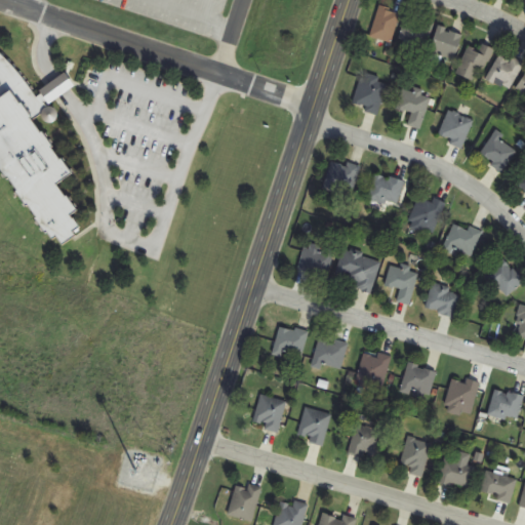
[(392,43),(401,11),(380,5),(371,37),(392,43)]
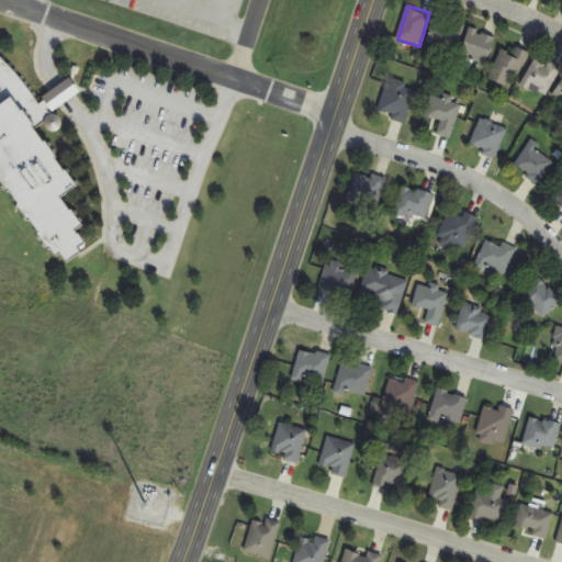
[(456,52),(465,23),(438,14),(428,43),(456,52)]
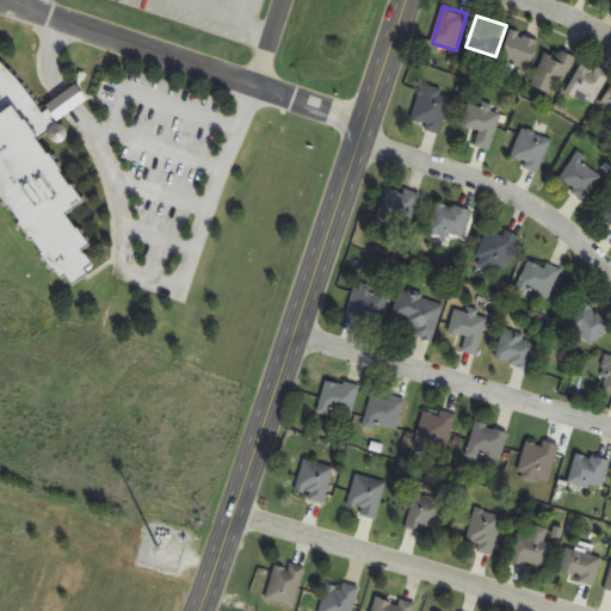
[(529,71),(541,42),(512,31),(501,60),(529,71)]
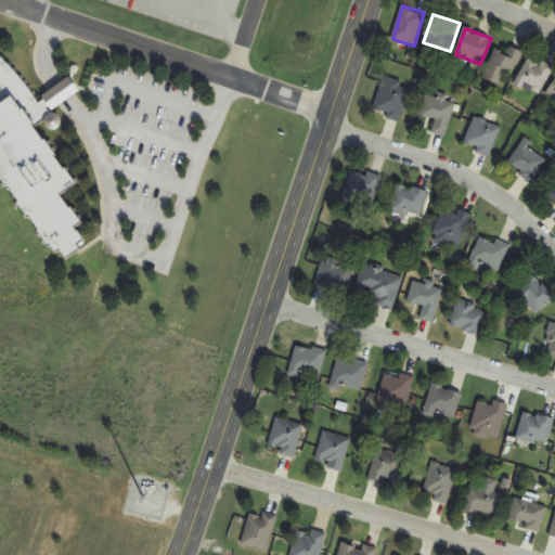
[(523,54),(501,42),(483,77),(504,88),(523,54)]
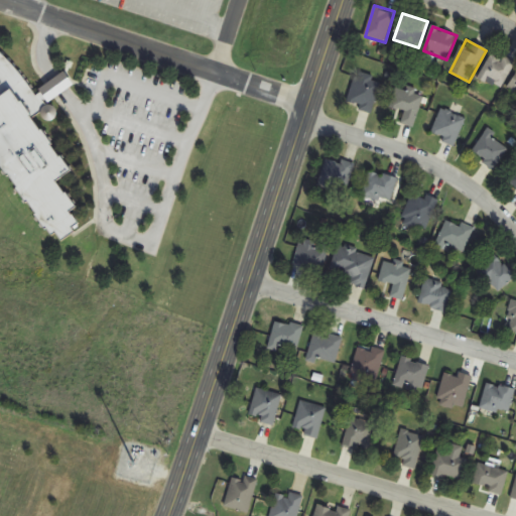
[(31,94),(0,40),(0,157),(52,245),(82,227),(72,210),(76,208),(59,179),(71,172),(36,116),(42,113),(47,121),(58,115),(49,101),(75,86),(67,73),(31,94)]
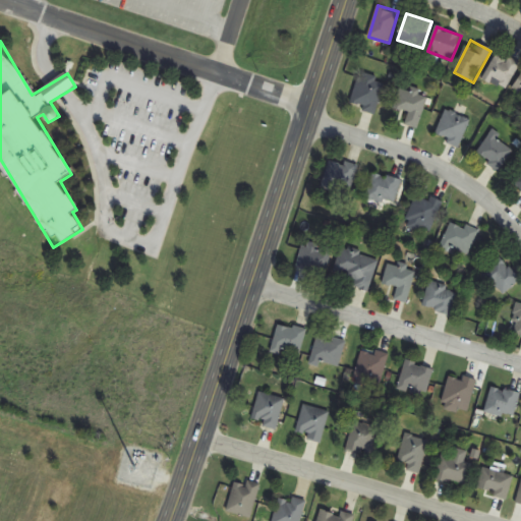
[(509,90),(519,62),(495,53),(484,80),(509,90)]
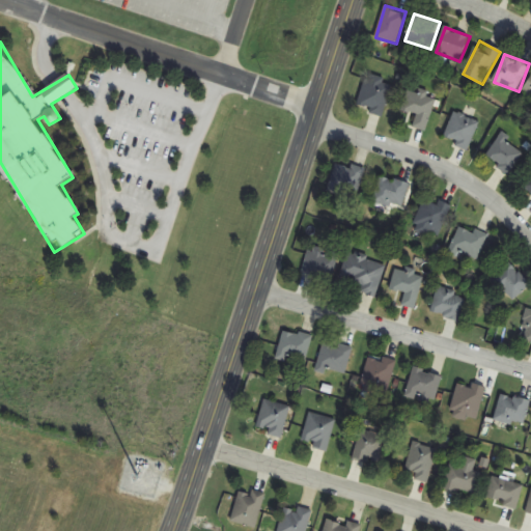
[(367,75),(358,109),(384,116),(393,82),(367,75)]
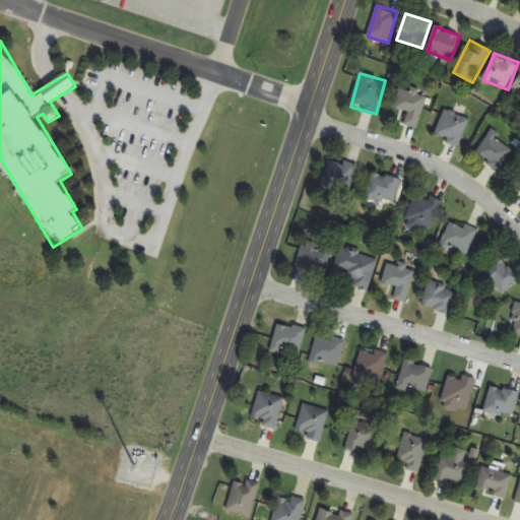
[(427,98),(417,95),(418,92),(400,87),(394,109),(408,113),(404,125),(418,129),(427,98)]
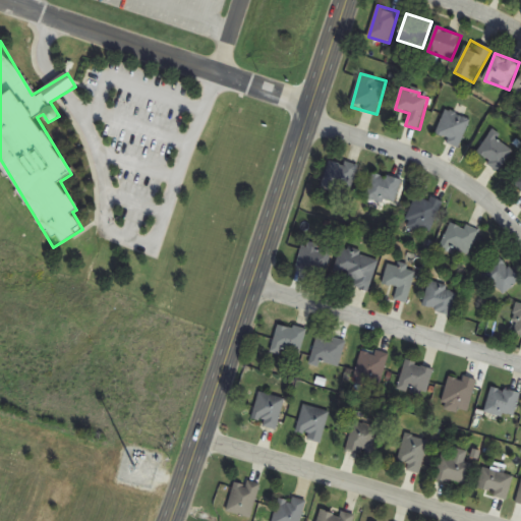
[(460,147),(470,120),(446,110),(436,136),(460,147)]
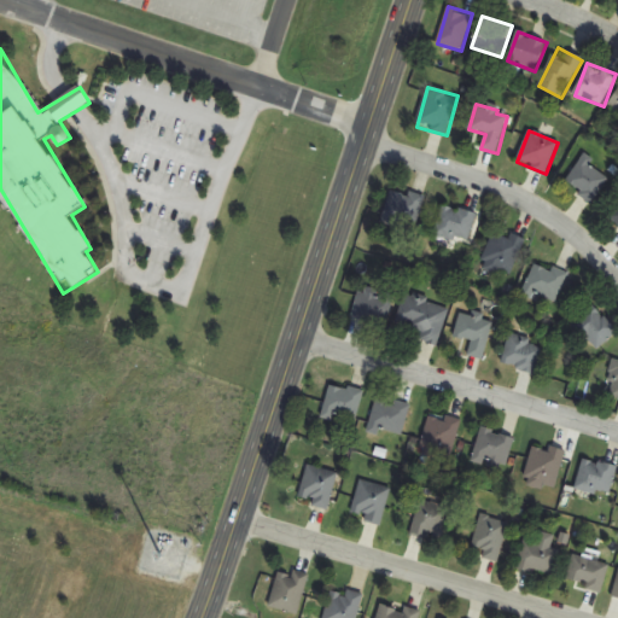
[(565,182),(593,202),(611,176),(583,157),(565,182)]
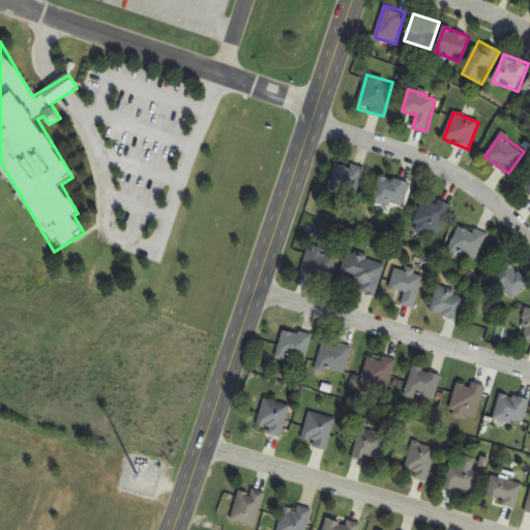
[(364,171),(336,162),(328,187),(356,197),(364,171)]
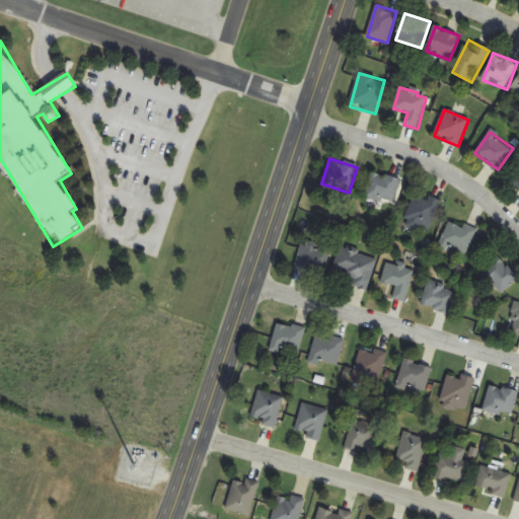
[(365,196),(392,205),(401,180),(373,171),(365,196)]
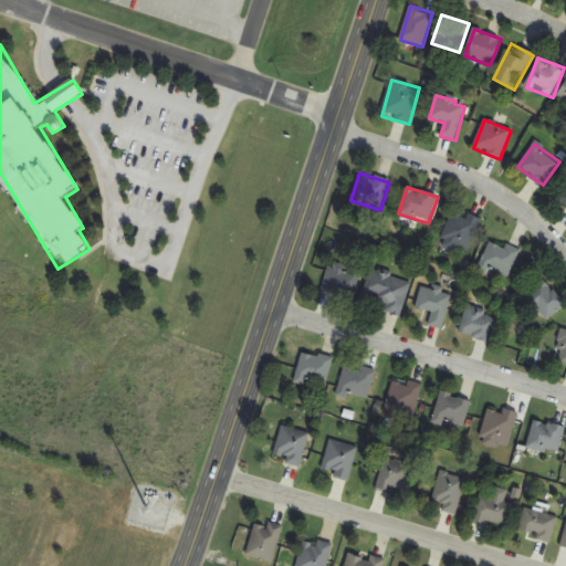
[(565,207),(565,187),(556,197),(565,207)]
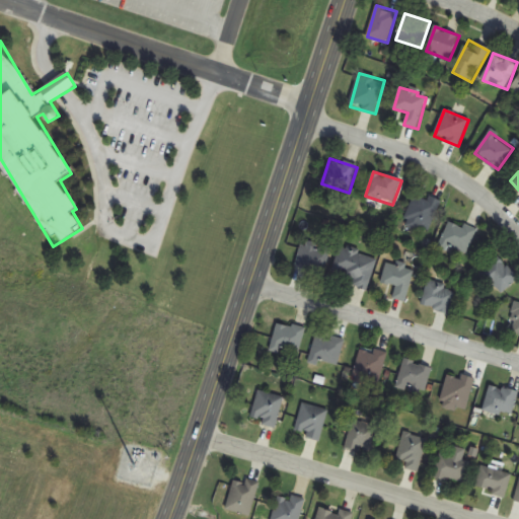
[(428,233),(441,203),(417,192),(403,222),(428,233)]
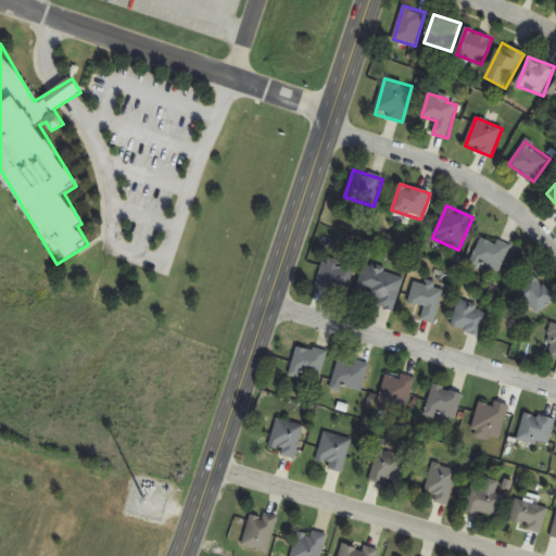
[(509,245),(480,237),(471,266),(501,275),(509,245)]
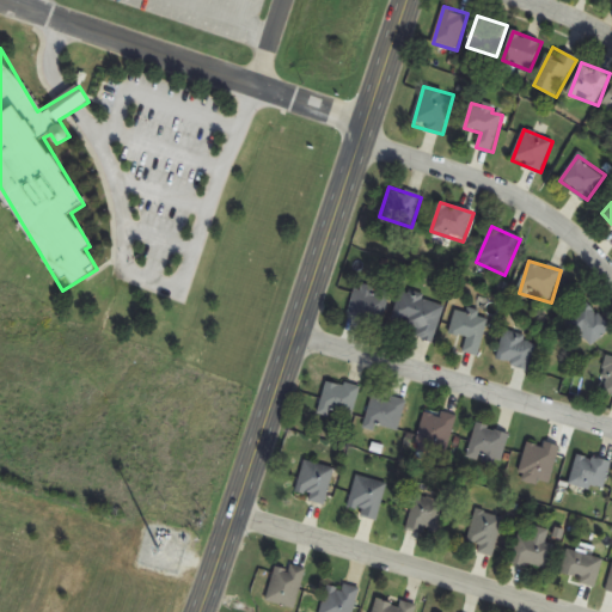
[(349,316),(381,324),(391,293),(359,283),(349,316)]
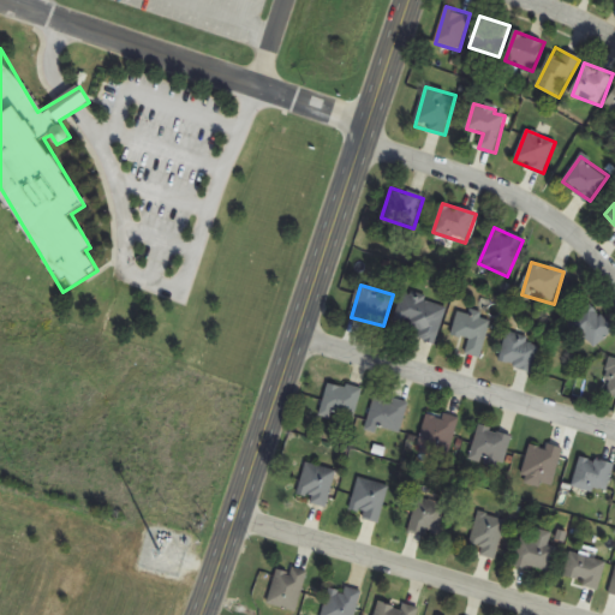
[(417,339),(437,344),(447,305),(402,294),(394,326),(419,332),(417,339)]
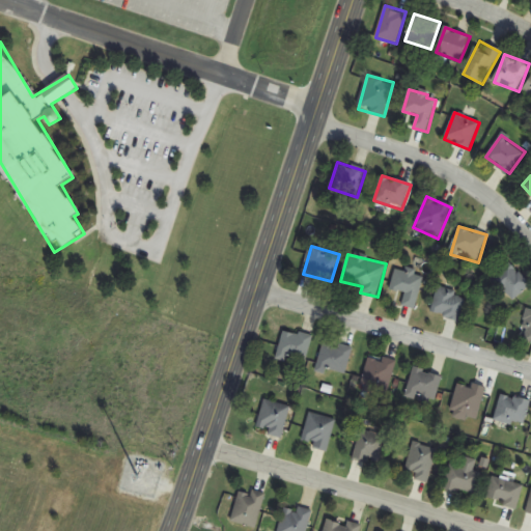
[(492,280),(513,302),(530,284),(530,283),(510,262),(492,280)]
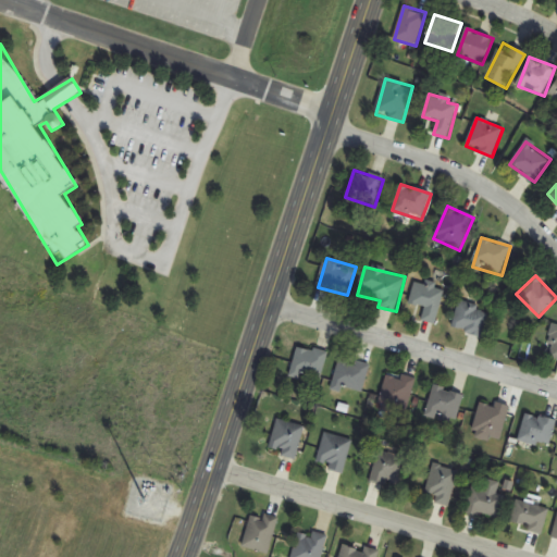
[(436,324),(445,289),(416,282),(410,304),(425,308),(422,321),(436,324)]
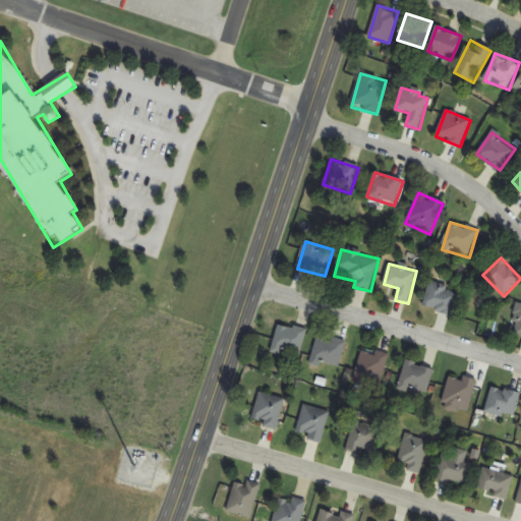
[(458,290),(430,282),(423,307),(451,315),(458,290)]
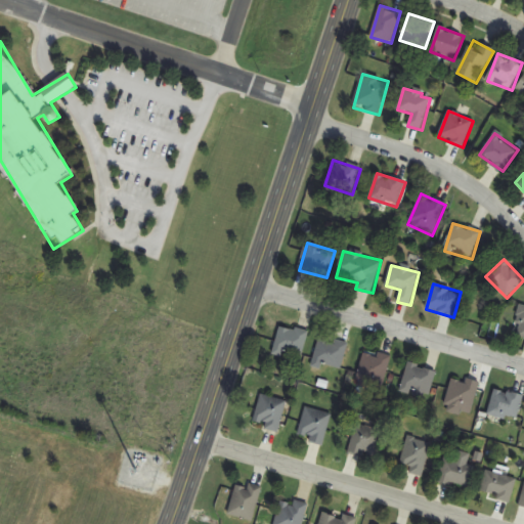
[(301,357),(309,335),(282,324),(272,353),(285,358),(287,351),(301,357)]
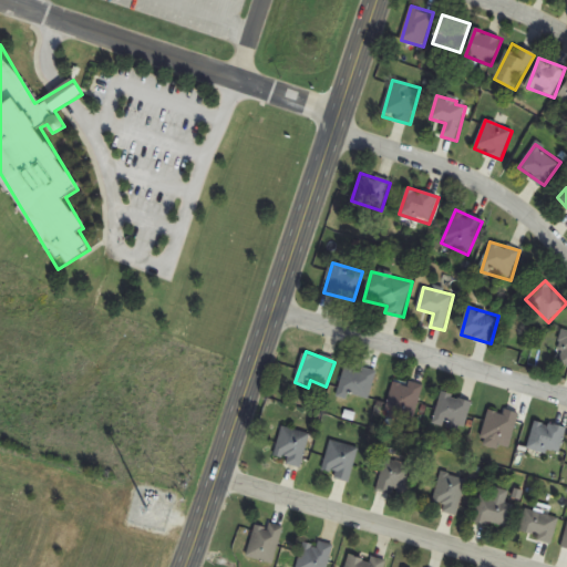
[(375,372),(346,366),(340,394),(370,400),(375,372)]
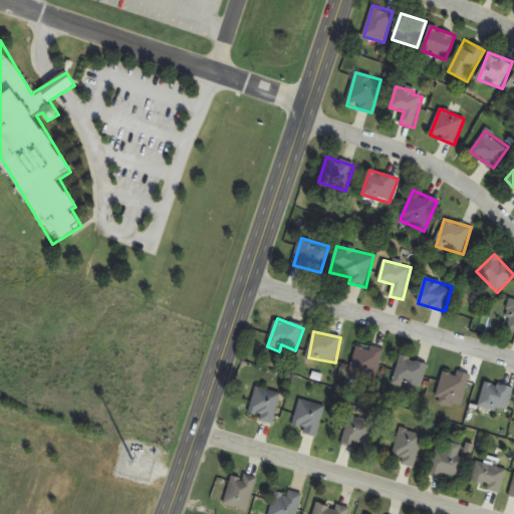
[(383,351),(358,343),(348,375),(373,383),(383,351)]
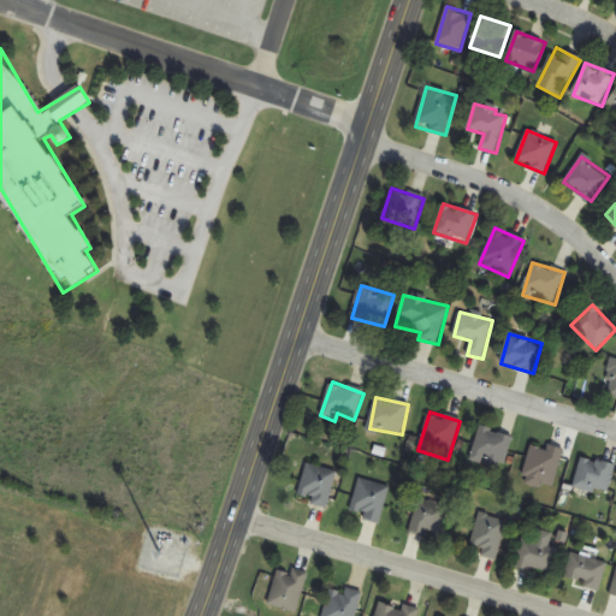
[(504,468),(513,436),(480,427),(472,461),(504,468)]
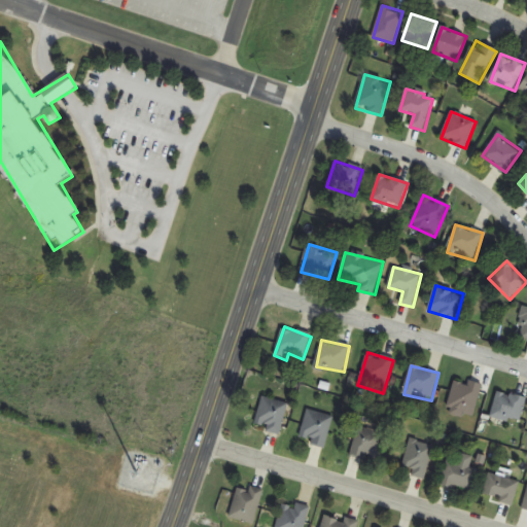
[(473,418),(482,384),(456,379),(448,412),(473,418)]
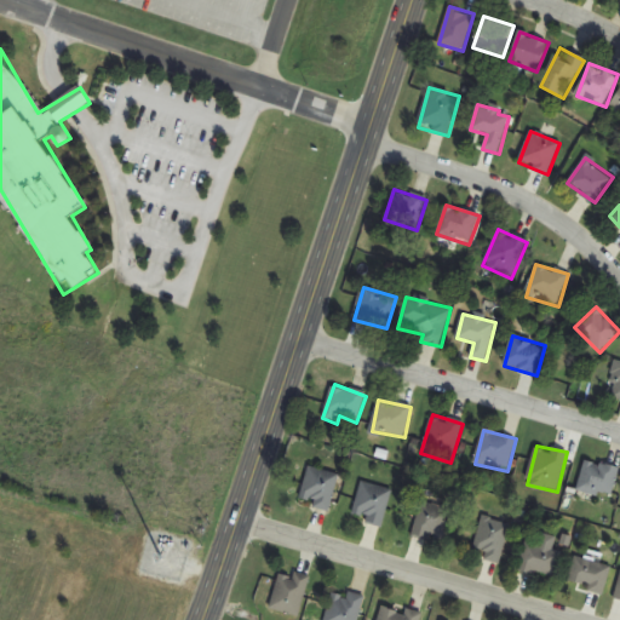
[(616,493),(616,464),(583,464),(583,493),(616,493)]
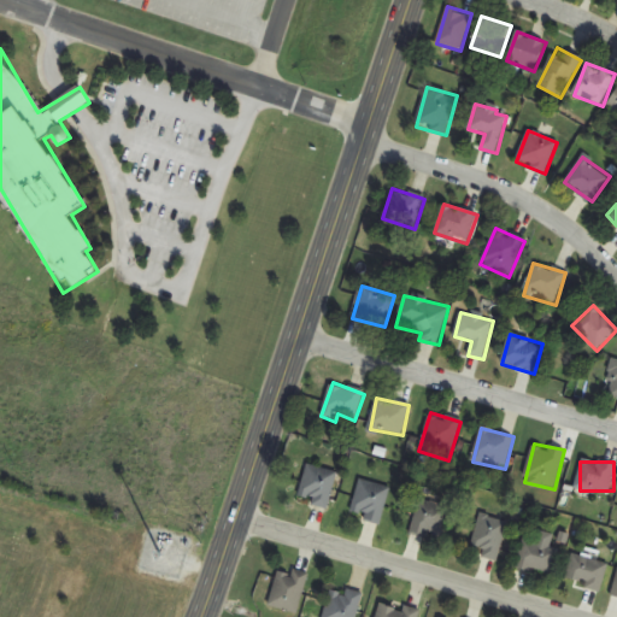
[(328,507),(338,474),(309,464),(298,499),(328,507)]
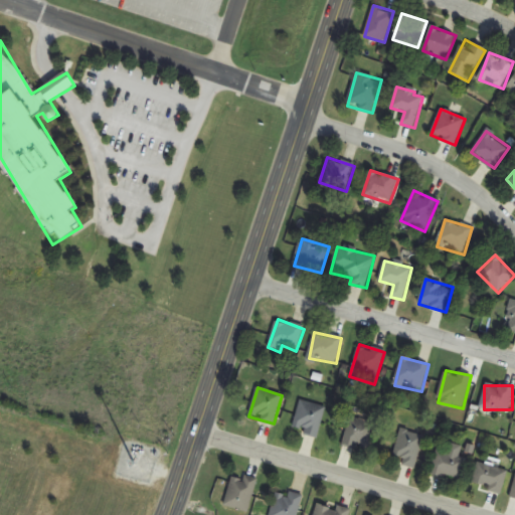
[(304,435),(318,438),(326,406),(301,400),(294,426),(305,430),(304,435)]
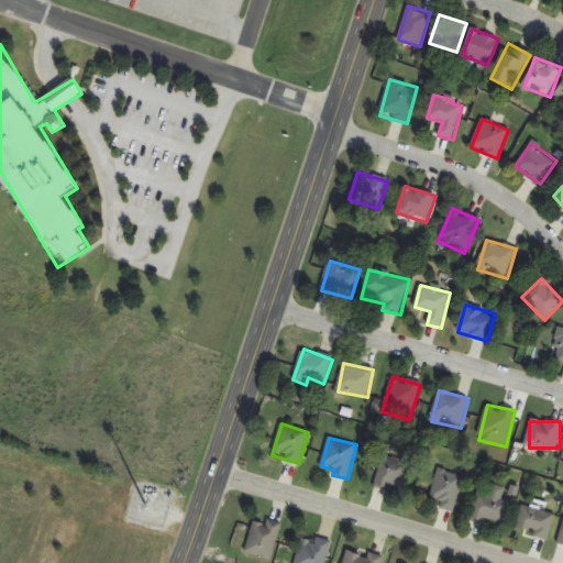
[(403,494),(411,463),(383,455),(375,487),(403,494)]
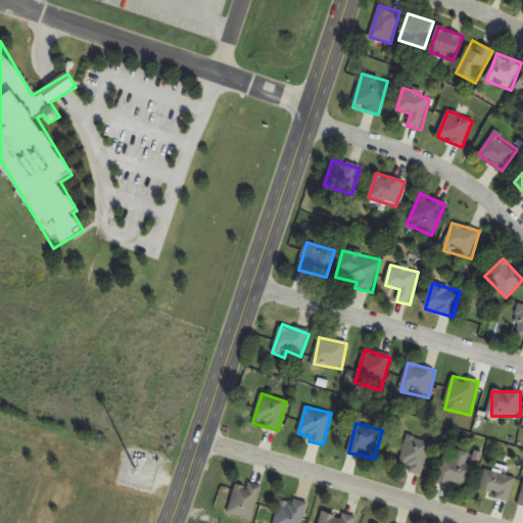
[(409,473),(423,476),(430,442),(407,437),(401,463),(410,465),(409,473)]
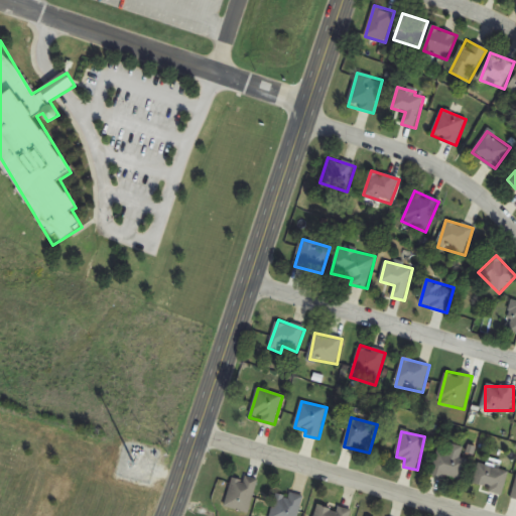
[(432,475),(464,481),(468,459),(436,453),(432,475)]
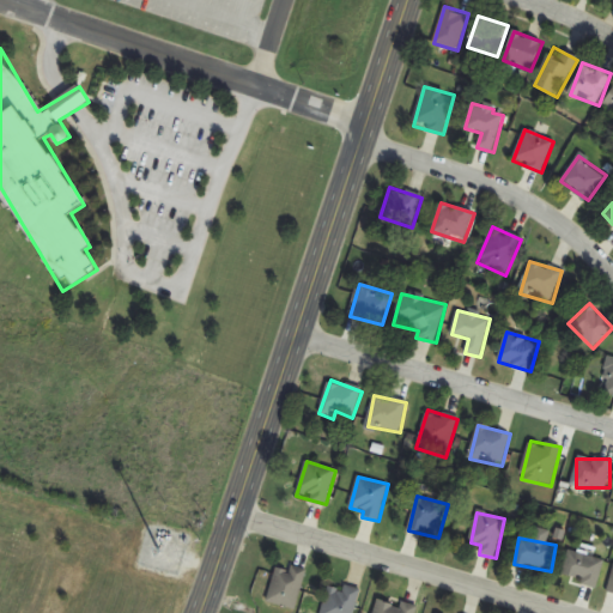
[(563,578),(599,586),(604,559),(568,552),(563,578)]
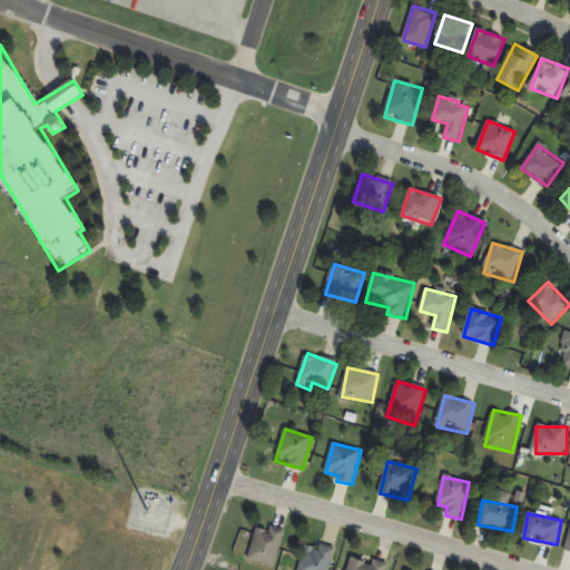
[(249,561),(276,568),(285,530),(272,527),(271,531),(257,528),(249,561)]
